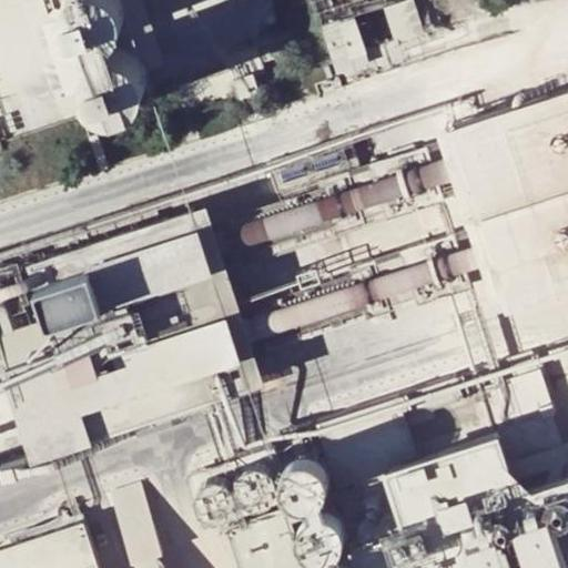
[(81,47),(92,49),(105,47),(117,40),(124,29),(127,17),(124,3),(121,0),(66,0),(63,6),(61,18),(64,29),(71,39),(81,47)]
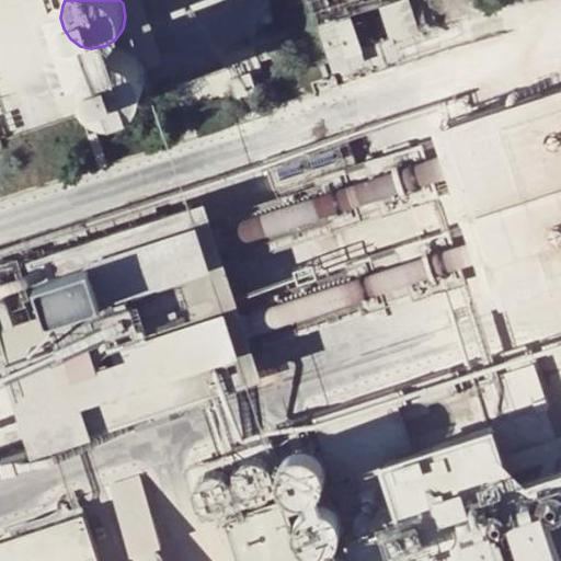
[(409,0),(397,0),(379,7),(392,42),(421,32),(409,0)]
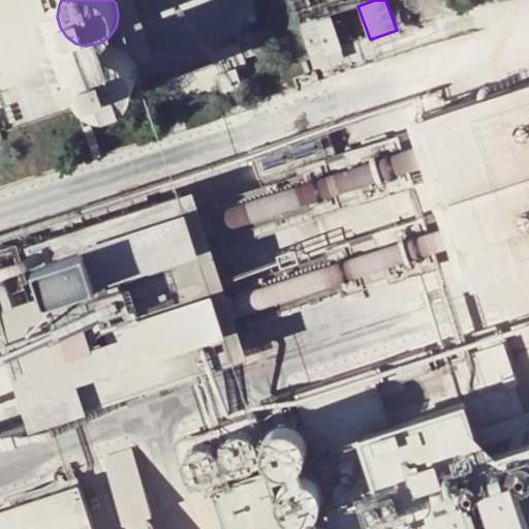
[(317,16),(299,21),(314,68),(345,58),(331,13),(318,18),(317,16)]
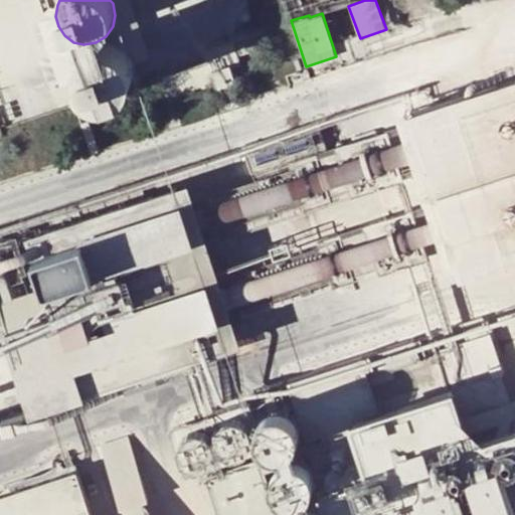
[(95,104),(106,106),(117,104),(127,98),(134,88),(136,76),(134,64),(127,55),(117,49),(106,47),(95,49),(84,56),(78,66),(76,77),(79,88),(86,97),(95,104)]
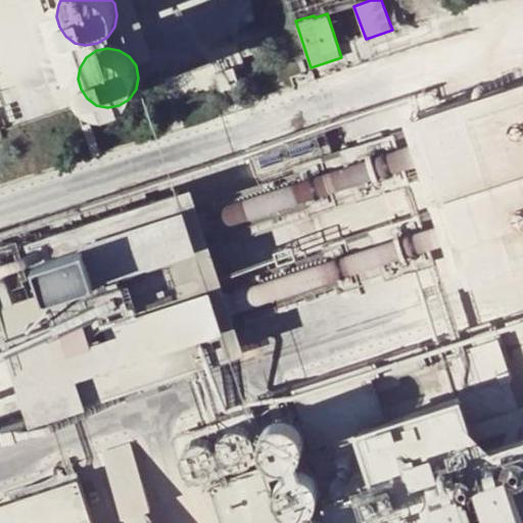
[(522,77),(417,113),(472,278),(522,262),(522,77)]
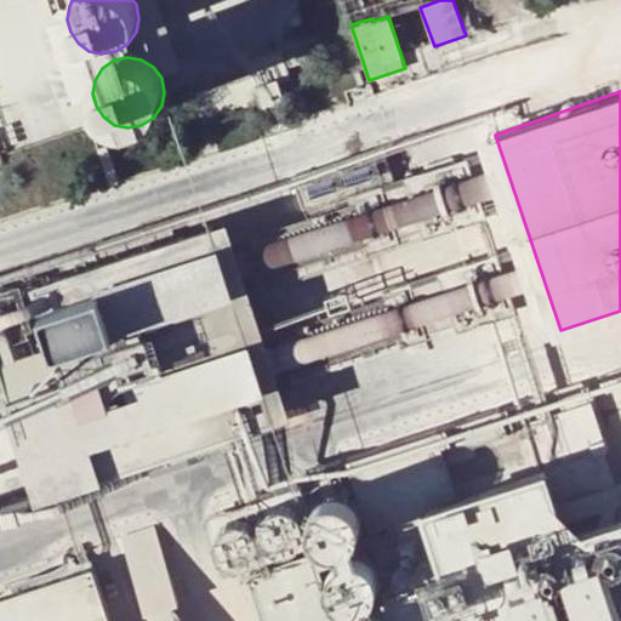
[(353,197),(358,212),(422,193),(410,158),(393,164),(398,176),(372,182),(375,192),(353,197)]
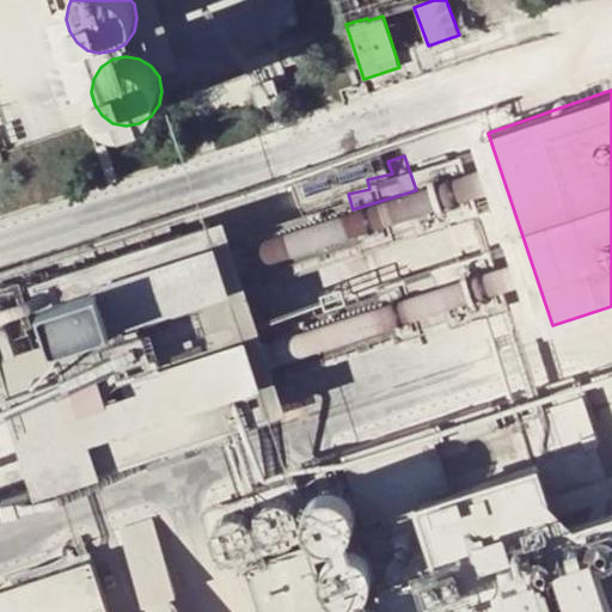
[(475,196),(414,216),(421,236),(481,216),(475,196)]
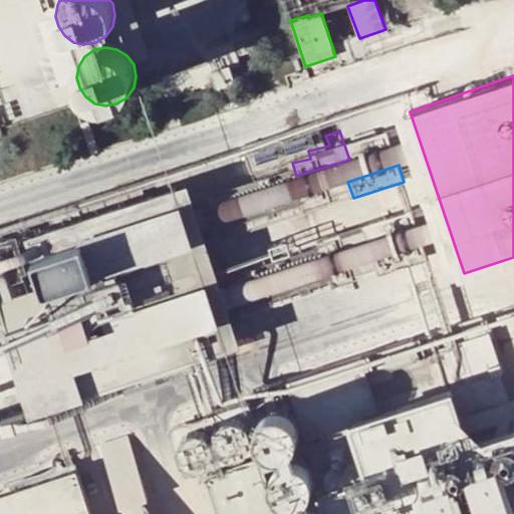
[(202,359),(230,349),(244,345),(191,184),(29,236),(45,287),(0,302),(17,356),(13,358),(31,414),(151,375),(182,365),(202,359)]
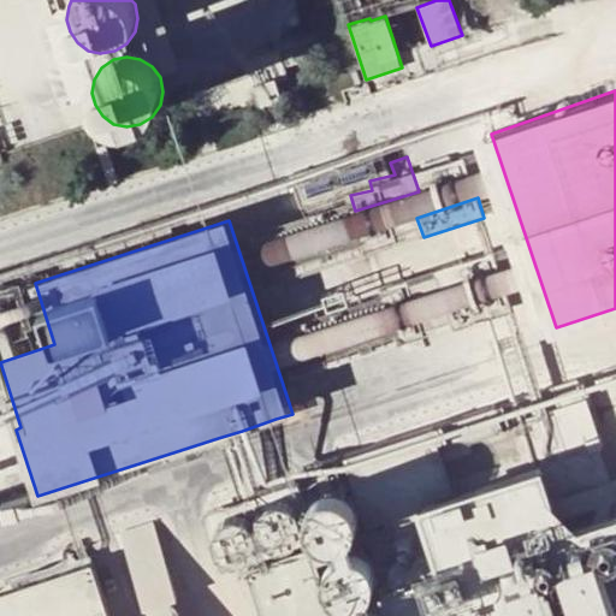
[(508,291),(449,311),(455,331),(514,311),(508,291)]
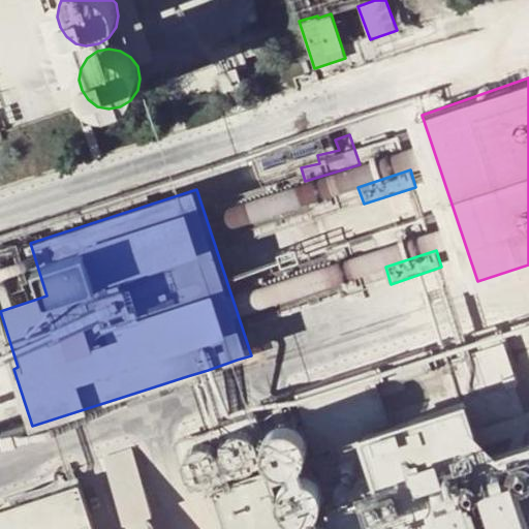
[(528,528),(528,421),(504,345),(301,411),(338,528),(528,528)]
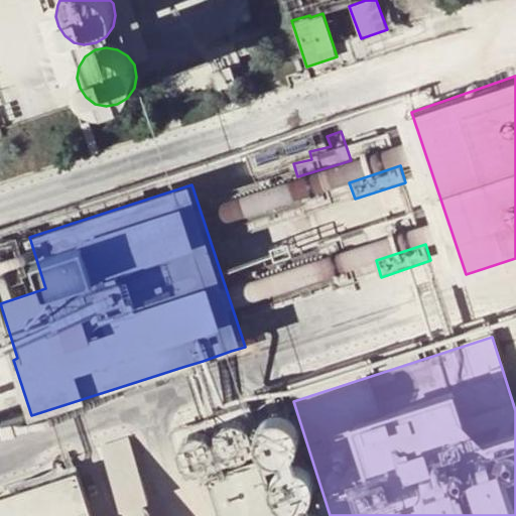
[(203,361),(182,367),(199,417),(219,411),(203,361)]
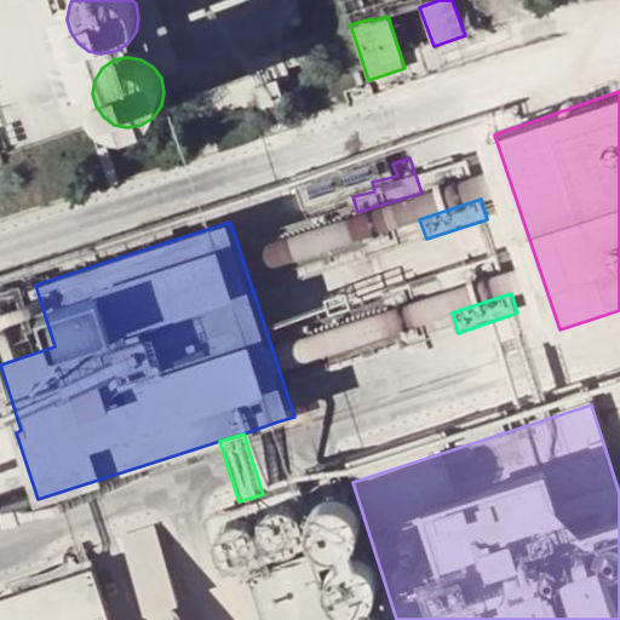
[(267,619),(344,619),(319,540),(300,482),(263,494),(239,501),(202,514),(220,572),(248,562),(267,619)]
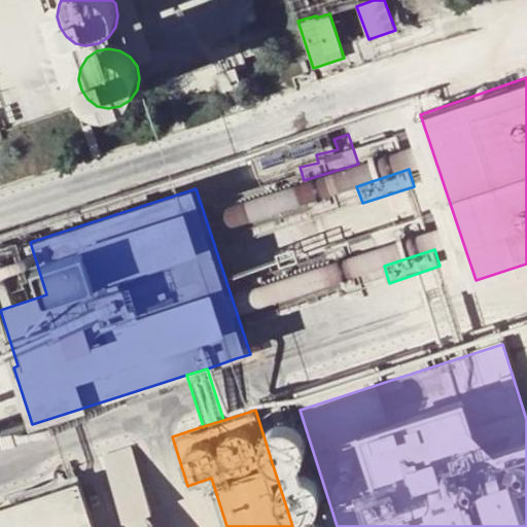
[(274,475),(285,478),(294,477),(302,471),(308,463),(309,454),(307,445),(300,436),(290,431),(279,432),(270,437),(264,446),(261,457),(266,467),(274,475)]
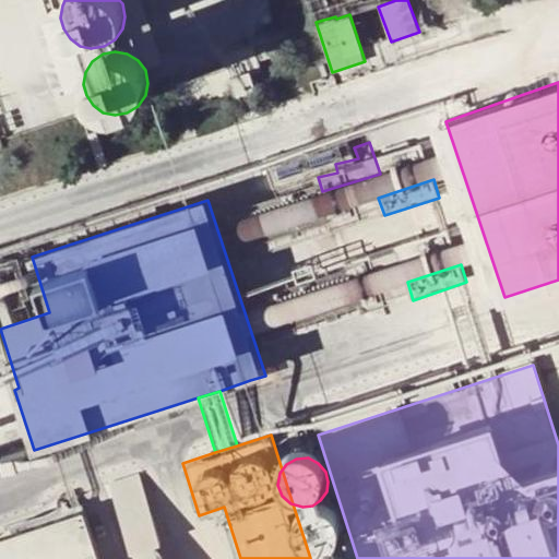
[(146,491),(114,501),(128,547),(145,542),(161,536),(146,491)]
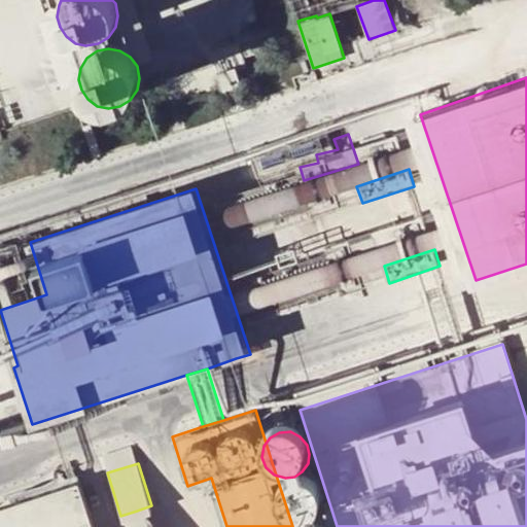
[(90,526),(74,481),(0,504),(0,526),(90,526)]
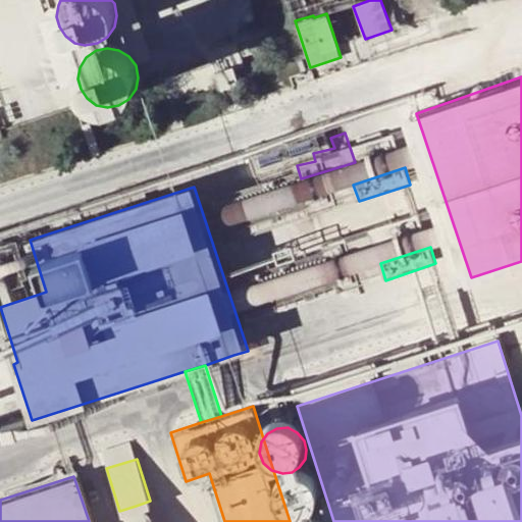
[(285,521),(292,521),(304,521),(306,521),(314,517),(319,509),(320,500),(318,490),(312,482),(302,477),(291,478),(281,483),(275,491),(274,503),(278,513),(285,521)]
